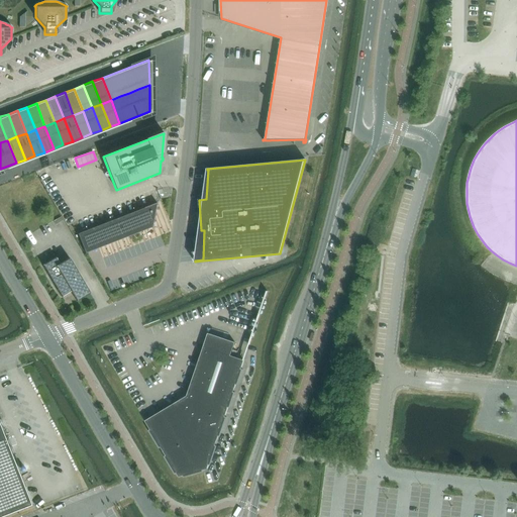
[(143,208),(141,209),(78,234),(85,252),(94,248),(94,249),(151,227),(157,203),(143,208)]
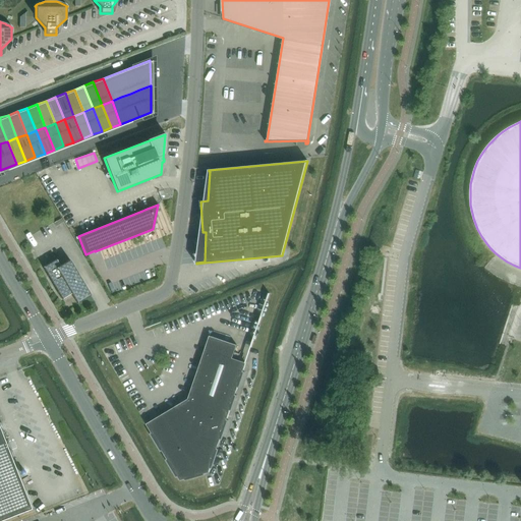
[(56,259),(43,267),(62,299),(71,294),(76,303),(91,295),(69,259),(60,266),(56,259)]
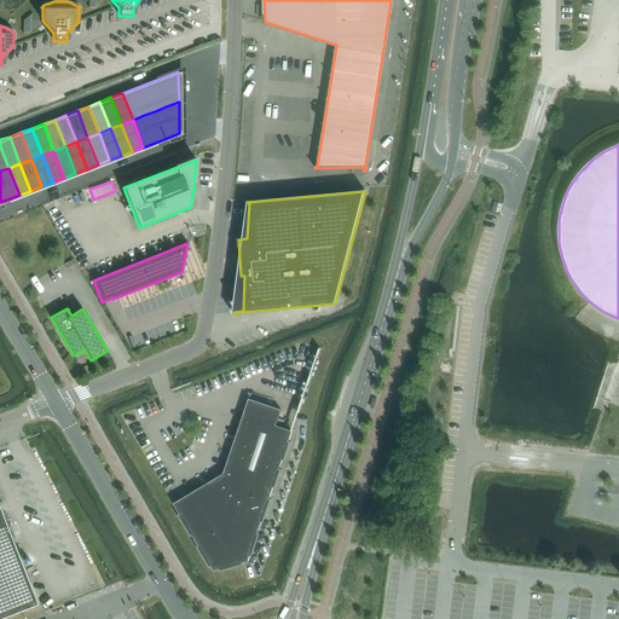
[(276,426),(282,410),(249,399),(243,415),(224,474),(174,504),(180,514),(178,515),(191,537),(192,536),(198,545),(196,547),(209,567),(212,566),(214,571),(219,570),(220,572),(243,565),(243,562),(248,561),(249,556),(252,557),(260,533),(258,533),(261,522),(264,522),(271,499),(270,498),(273,487),(275,489),(283,466),(281,464),(282,461),(284,461),(290,443),(289,441),(291,432),(291,431),(276,426)]
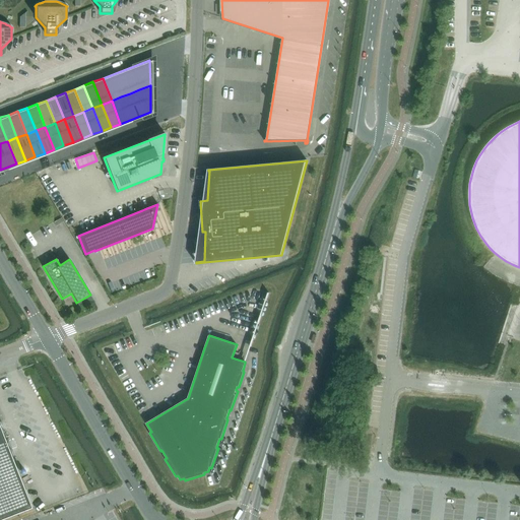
[(0,519),(31,508),(0,428),(0,519)]
